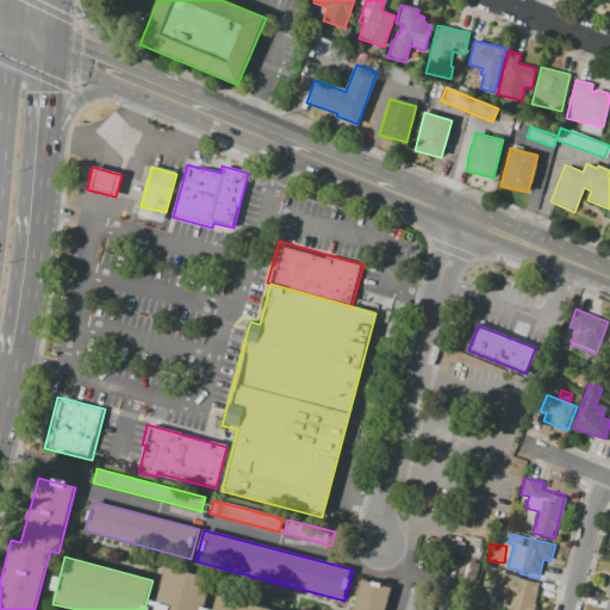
[(155,609),(167,566),(213,578),(204,609),(155,609)]
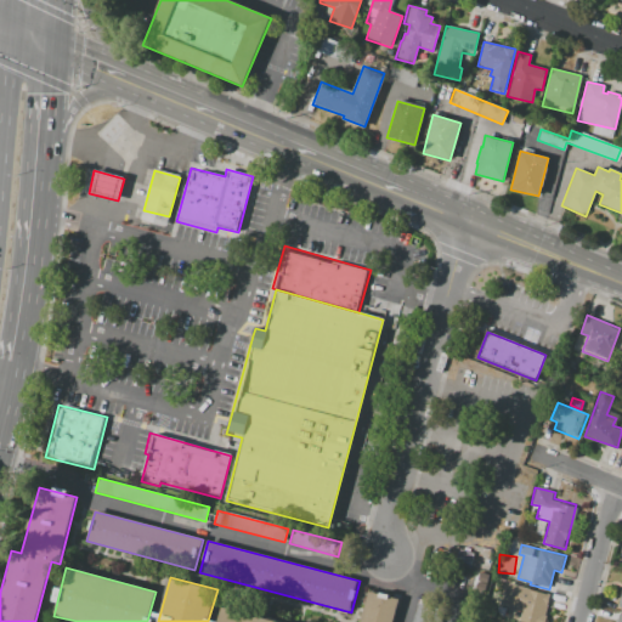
[(361,621),(369,592),(399,599),(393,621),(361,621)]
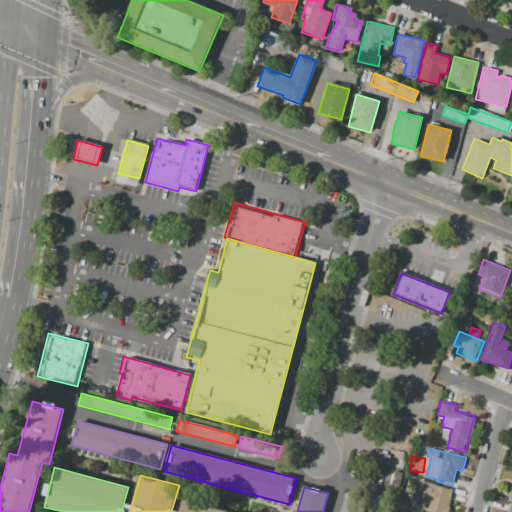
[(427,511),(433,487),(454,493),(450,508),(447,508),(445,511),(427,511)]
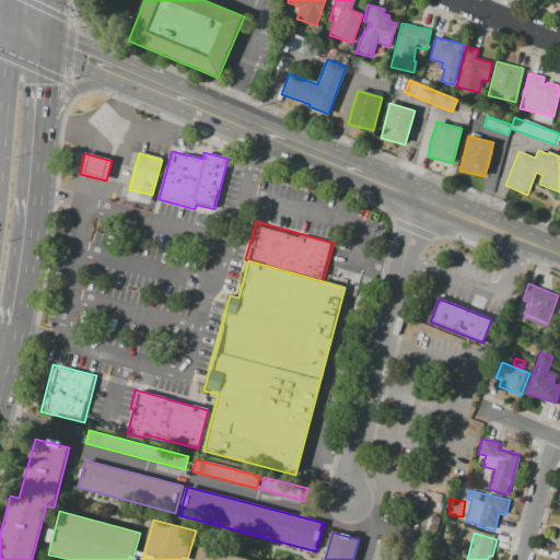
[(369,559),(374,543),(401,549),(398,559),(369,559)]
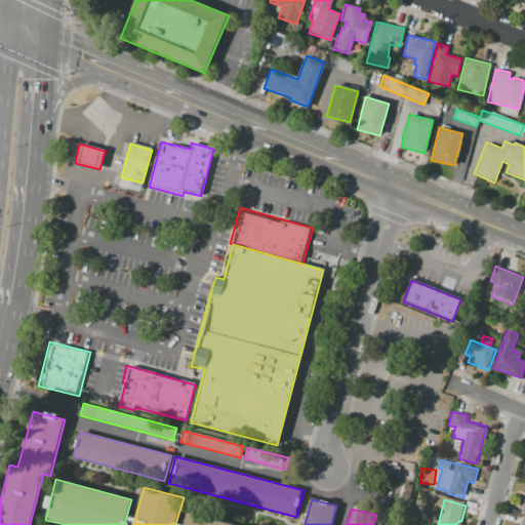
[(234,524),(184,524),(188,513),(234,524)]
